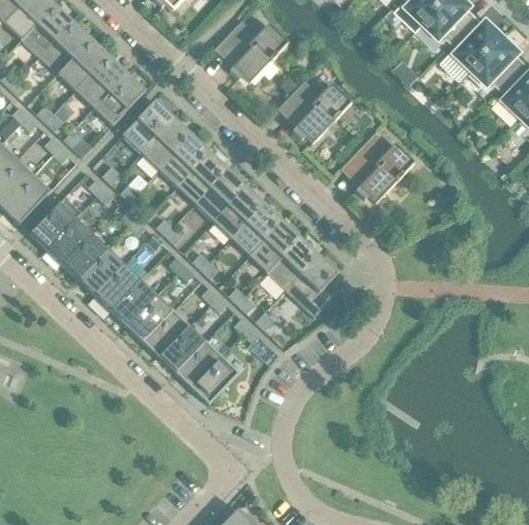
[(0,0),(0,20),(2,23),(23,0),(0,0)]
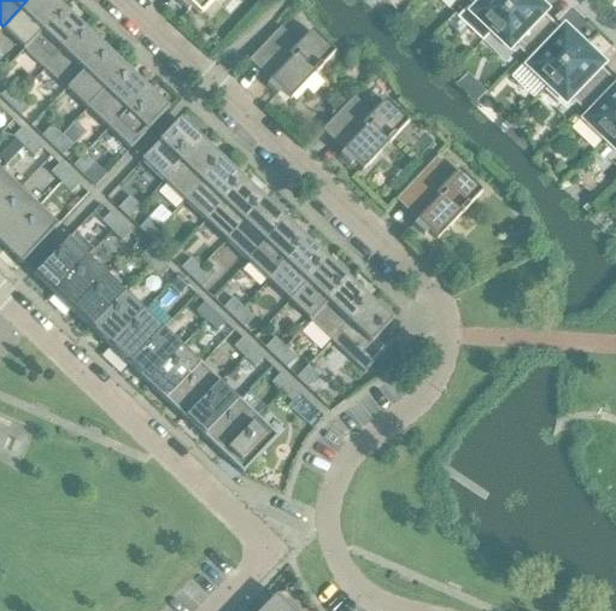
[(27,0),(3,27),(24,46),(62,6),(54,0),(27,0)]
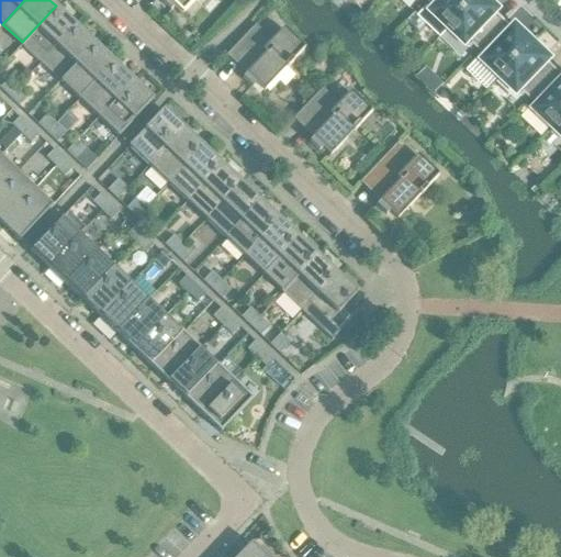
[(163,0),(170,7),(174,3),(182,11),(192,0),(163,0)]
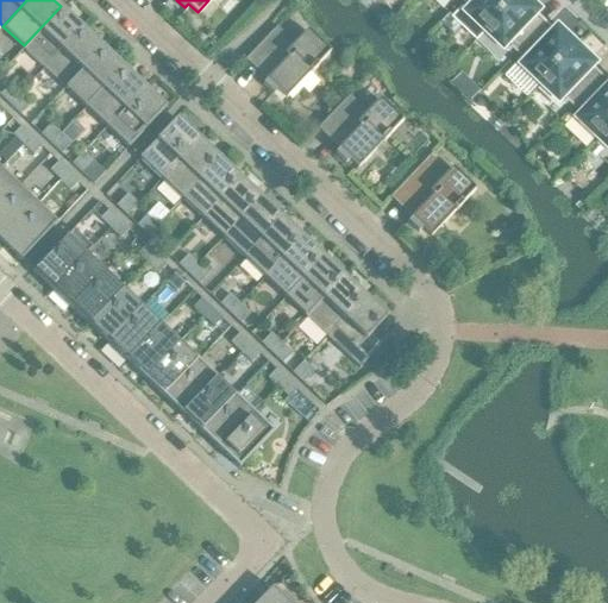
[(467,2),(456,14),(478,37),(487,29),(513,0),(464,0),(467,2)]
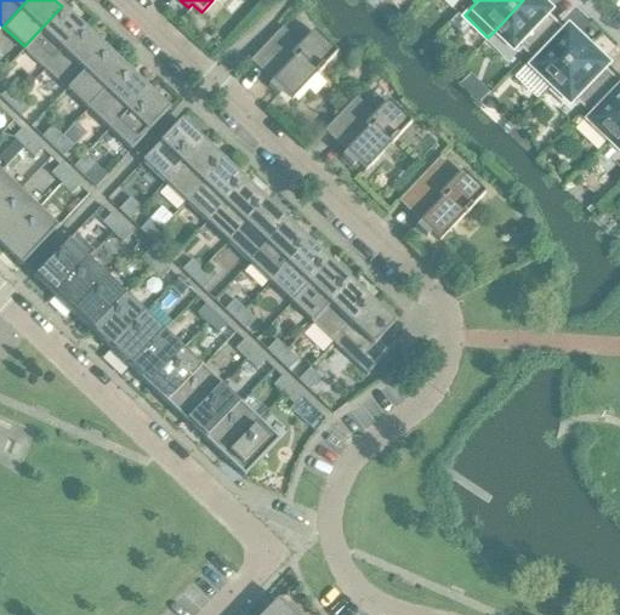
[(523,0),(496,29),(519,50),(523,46),(528,51),(558,20),(542,5),(546,1),(545,0),(523,0)]
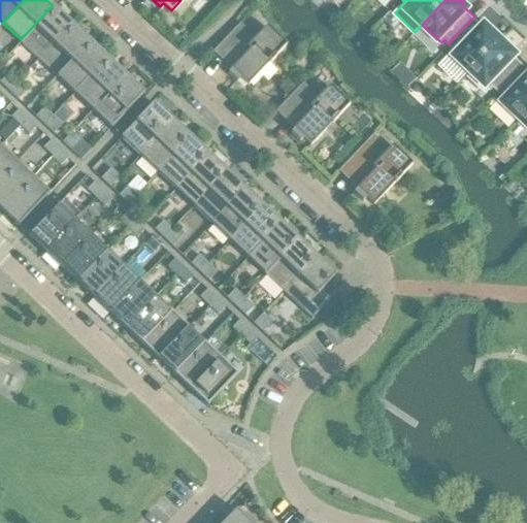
[(71,22),(53,5),(21,39),(38,57),(71,22)]
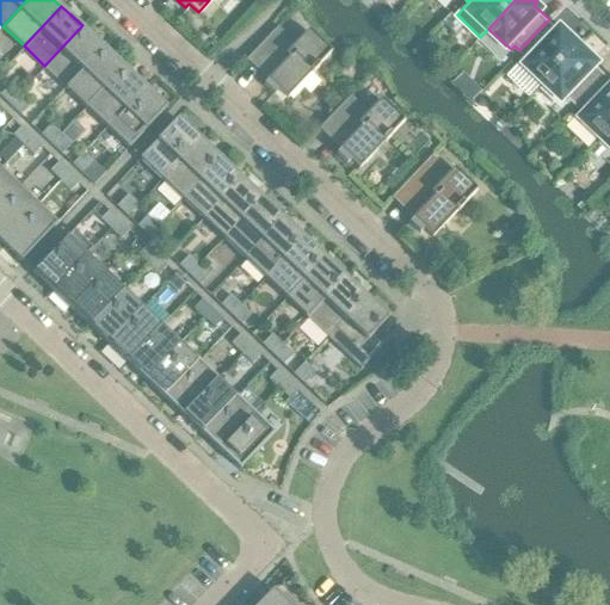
[(522,59),(510,72),(531,92),(543,80),(544,81),(581,42),(568,30),(565,35),(549,19),(519,50),(524,55),(522,59)]
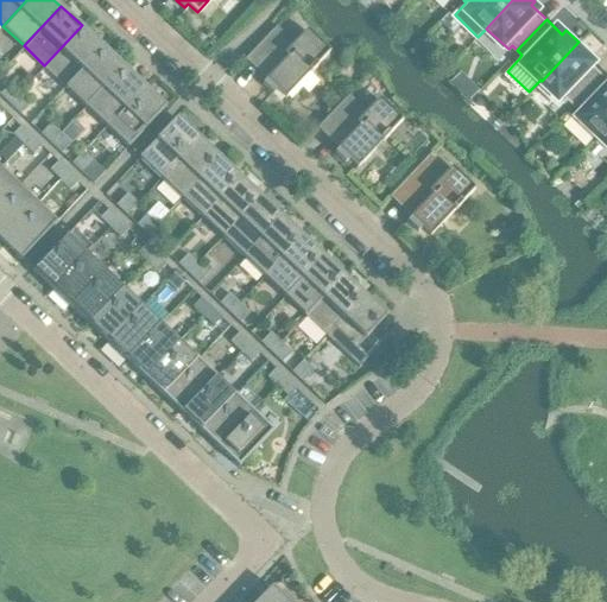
[(261,81),(272,92),(277,87),(285,95),(310,69),(310,70),(316,64),(316,63),(329,49),(307,27),(290,45),(273,29),(277,25),(276,24),(250,52),(251,54),(252,52),(272,70),(261,81)]
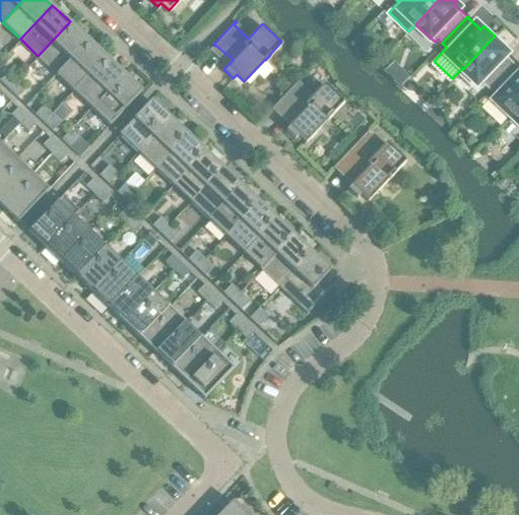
[(70,21),(38,56),(55,72),(87,39),(70,21)]
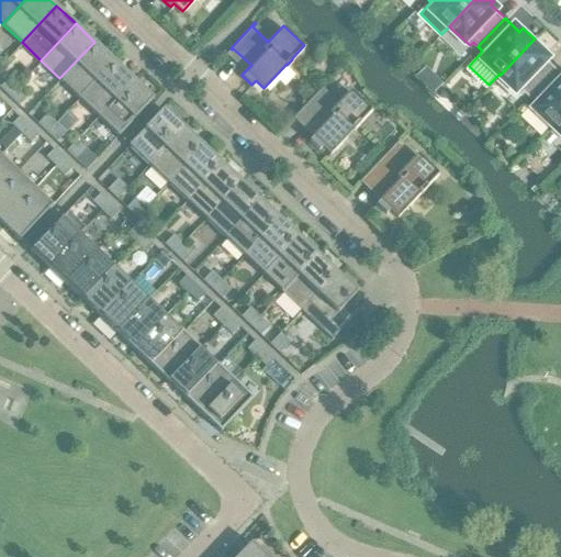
[(535,39),(501,75),(522,95),(525,91),(529,96),(557,67),(542,54),(546,51),(535,39)]
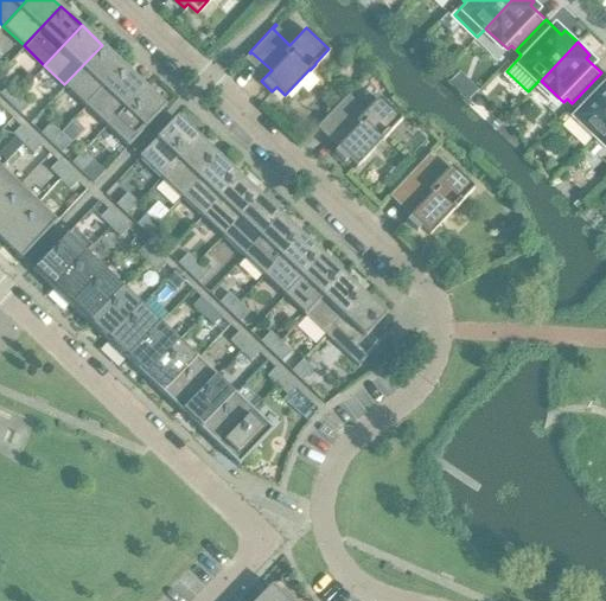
[(102,45),(64,84),(85,104),(122,64),(102,45)]
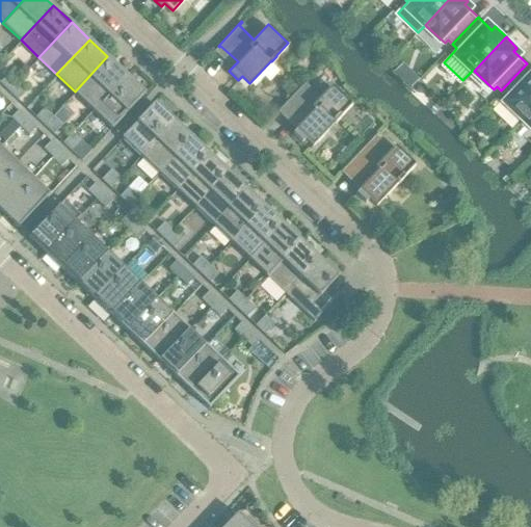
[(126,74),(107,56),(75,91),(93,108),(126,74)]
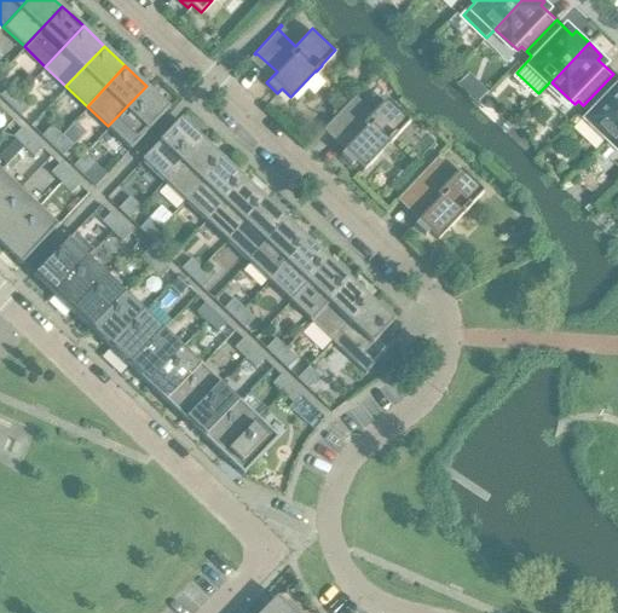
[(617,77),(613,74),(583,105),(588,110),(585,114),(608,136),(617,125),(617,77)]
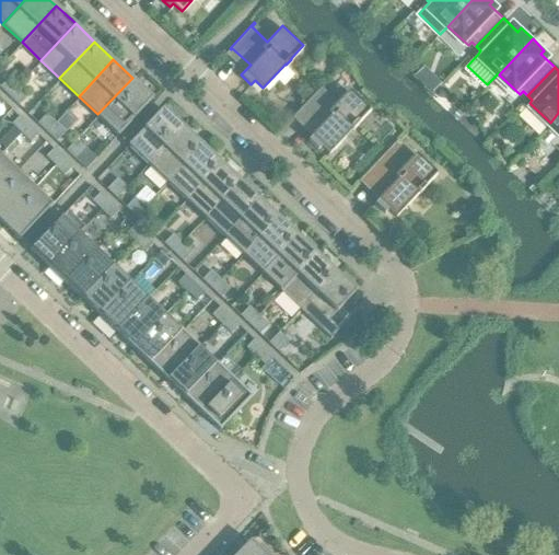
[(0,84),(9,93),(18,83),(9,74),(0,83),(0,84)]
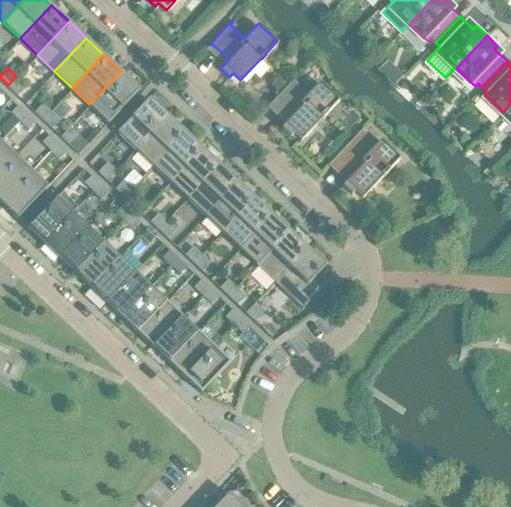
[(121,71),(89,104),(107,122),(139,88),(121,71)]
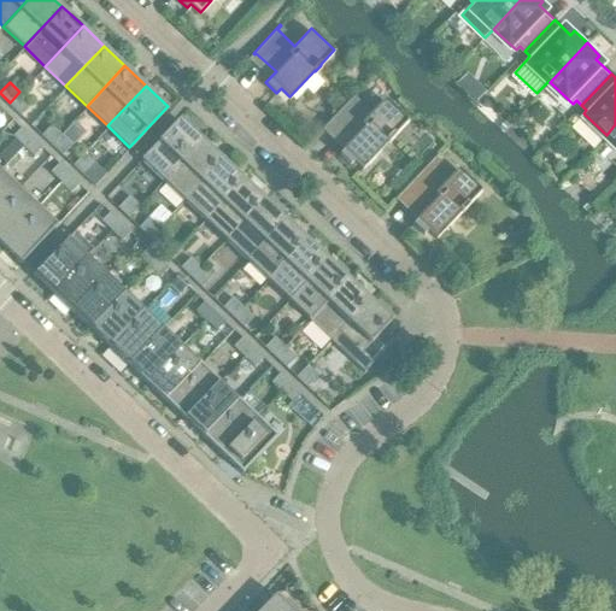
[(19,92),(10,103),(21,112),(30,103),(19,92)]
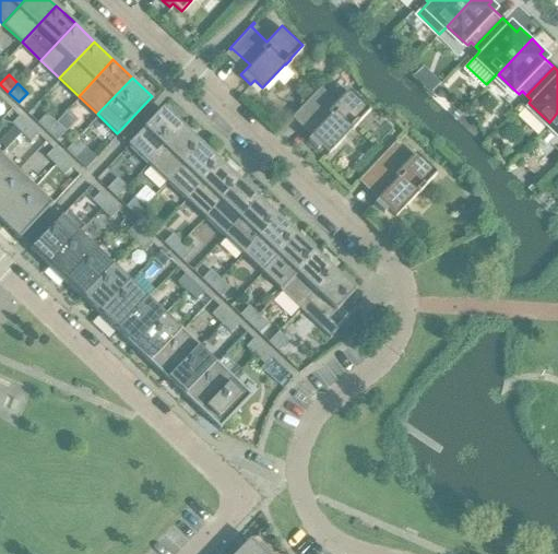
[(307,138),(317,148),(320,143),(329,151),(352,127),(352,128),(357,122),(357,121),(369,108),(348,89),(333,104),(318,90),(321,86),(320,85),(296,112),(297,113),(298,110),(317,128),(310,134),(307,138)]
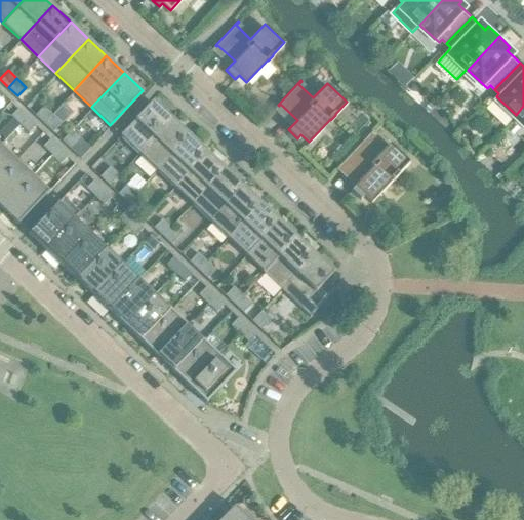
[(138,152),(171,118),(152,100),(120,134),(138,152)]
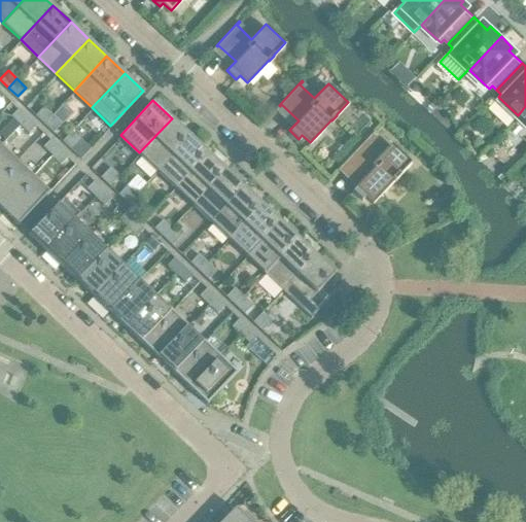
[(44,122),(53,112),(43,104),(35,113),(44,122)]
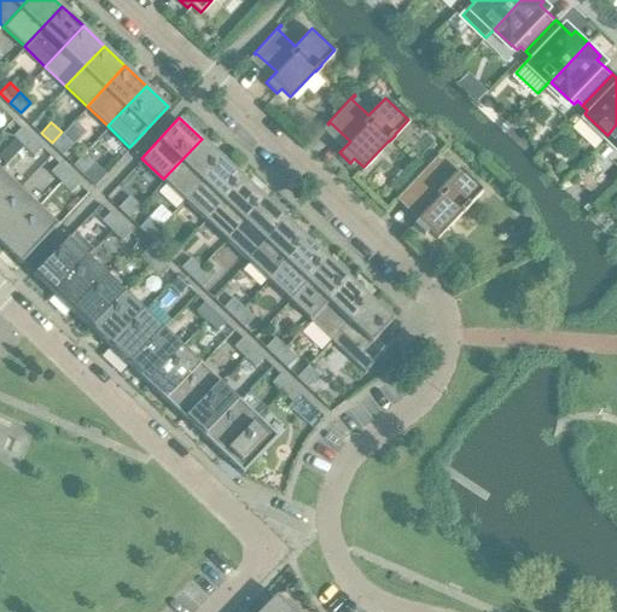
[(23,144),(31,135),(21,124),(12,134),(23,144)]
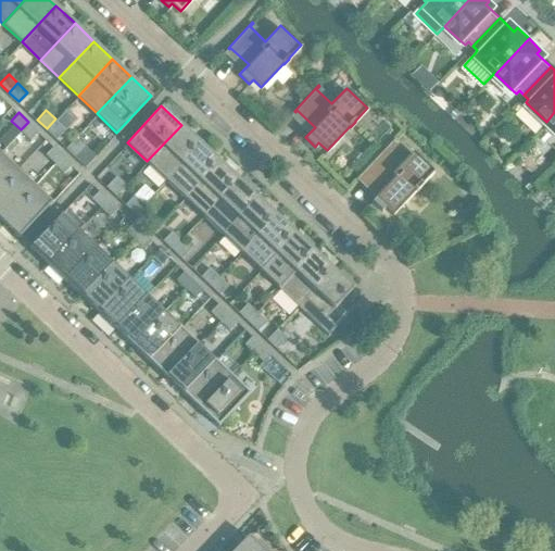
[(55,119),(47,128),(55,137),(65,128),(55,119)]
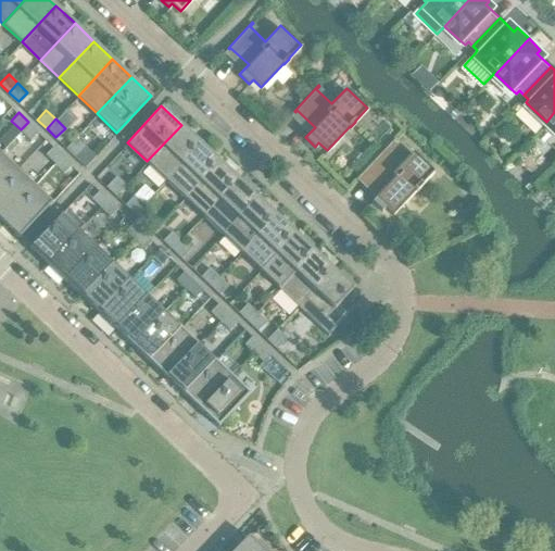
[(28,122),(21,129),(30,138),(38,130),(28,122)]
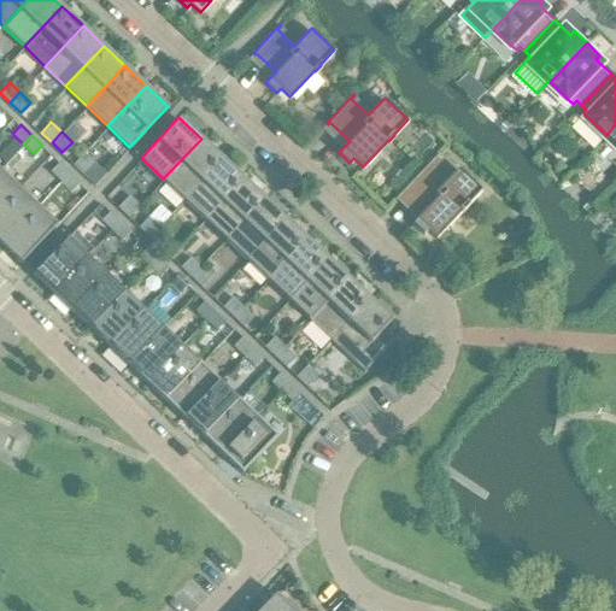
[(201,139),(163,178),(183,199),(222,158),(201,139)]
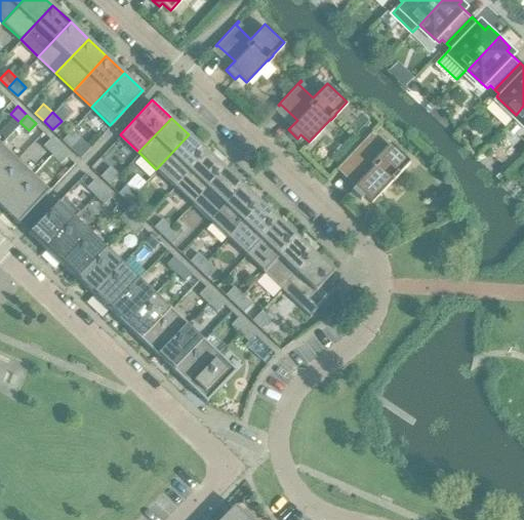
[(72,128),(62,138),(71,147),(81,136),(72,128)]
